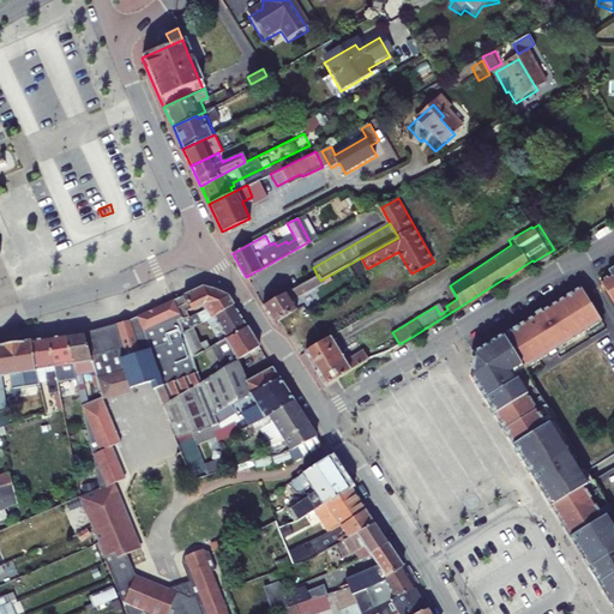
[(503,229),(493,235),(495,240),(506,234),(503,229)]
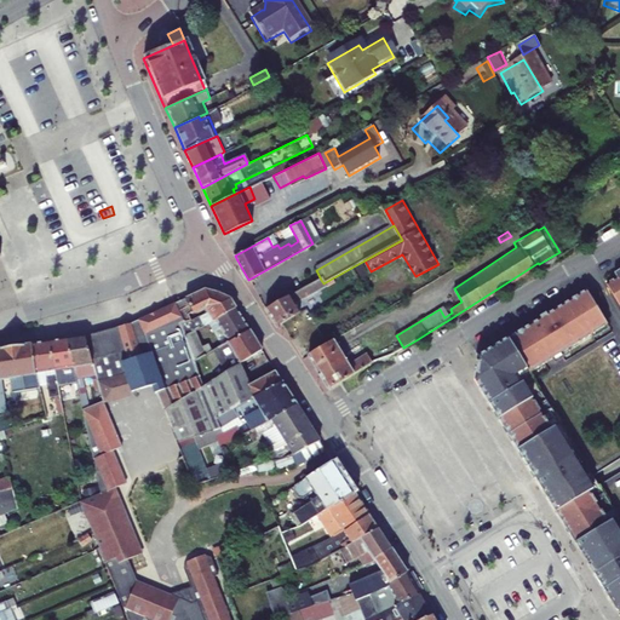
[(365,279),(372,274),(365,262),(357,265),(365,279)]
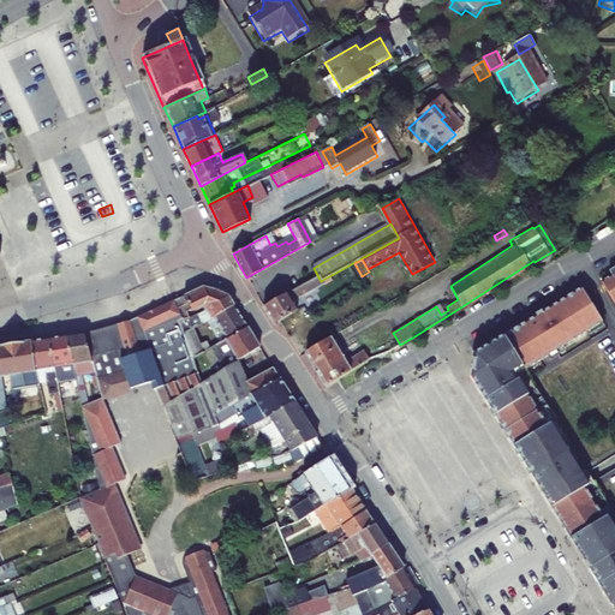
[(267,309),(278,326),(302,311),(297,302),(333,281),(329,276),(321,281),(318,278),(267,309)]
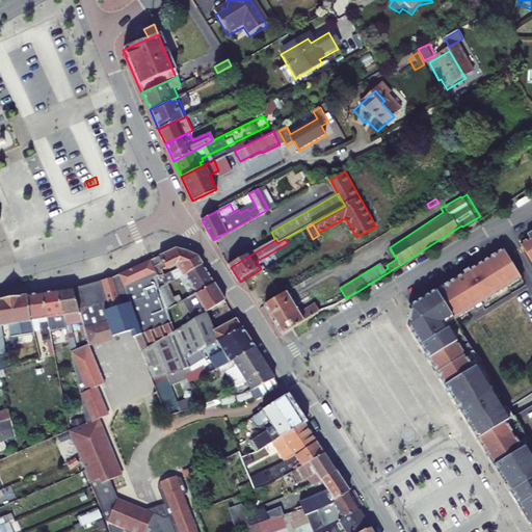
[(517,277),(499,247),(407,303),(405,324),(529,523),(531,523),(531,447),(451,317),(471,306),(484,297),(504,285),(517,277)]
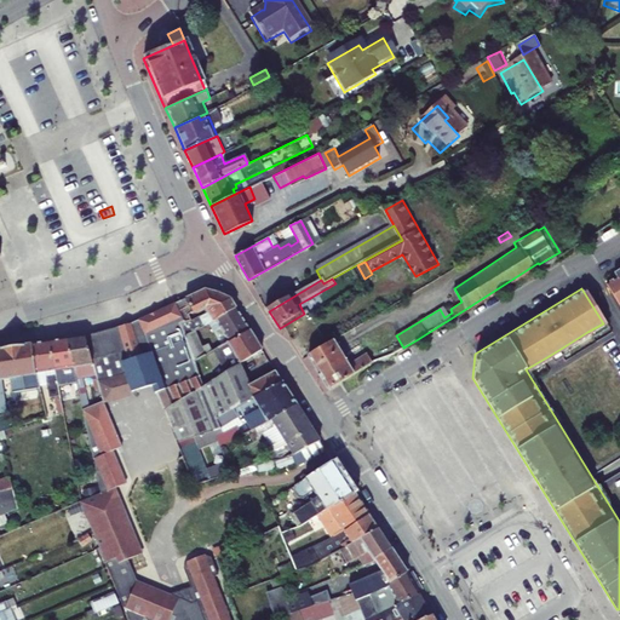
[(212,319),(234,306),(229,299),(217,293),(202,290),(184,298),(187,305),(179,309),(177,310),(181,319),(187,316),(184,314),(204,305),(206,310),(188,320),(194,329),(212,319)]
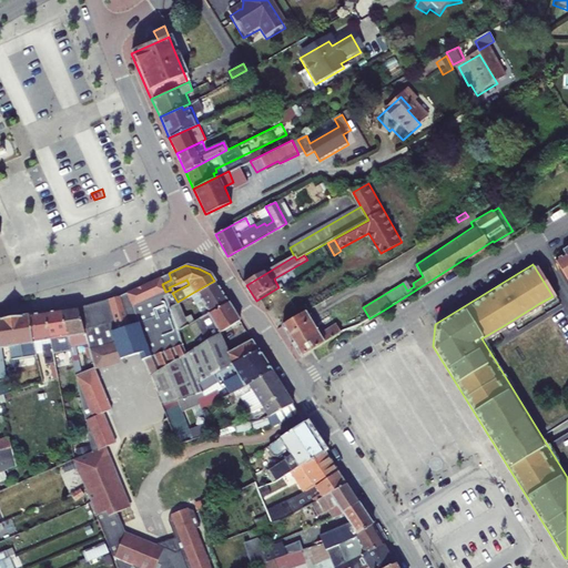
[(171,280),(169,273),(161,276),(164,283),(171,280)]
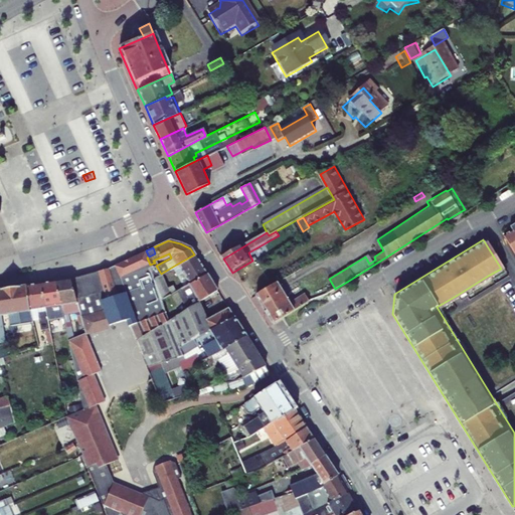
[(106,270),(69,279),(74,302),(77,313),(79,318),(81,331),(82,333),(82,334),(91,332),(108,326),(108,325),(125,319),(126,323),(127,322),(137,319),(161,312),(160,300),(157,293),(156,290),(155,285),(152,278),(149,268),(151,267),(150,265),(147,258),(143,251),(106,270)]
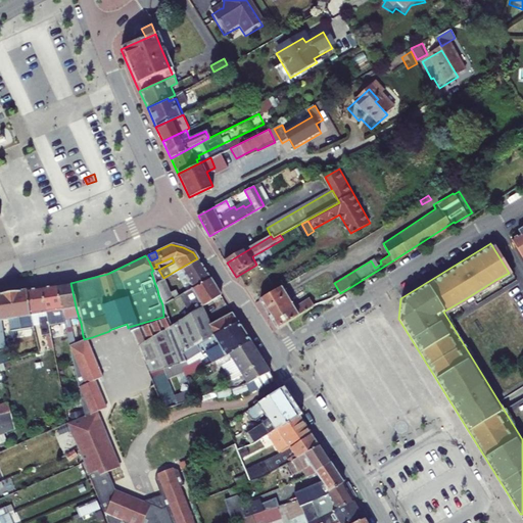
[(197,258),(179,269),(190,288),(208,277),(198,262),(197,258)]
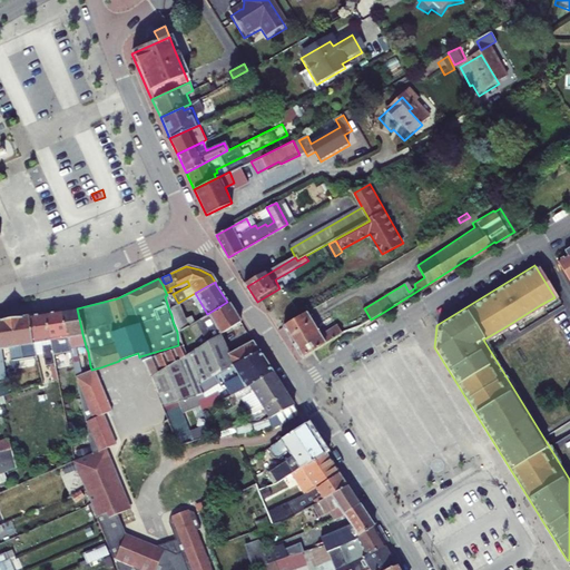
[(554,297),(540,305),(542,310),(557,301),(554,297)]
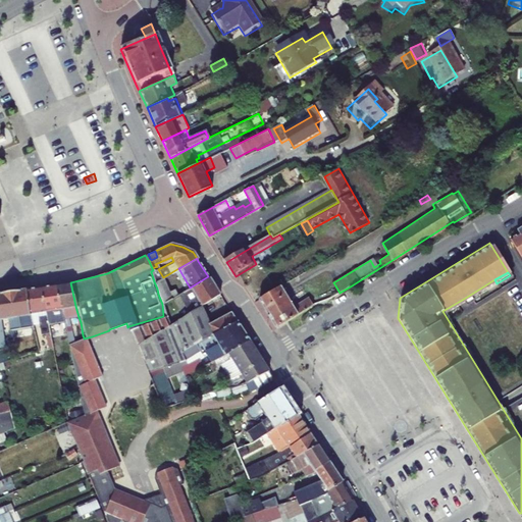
[(218,294),(208,276),(190,288),(177,295),(188,312),(197,307),(218,294)]
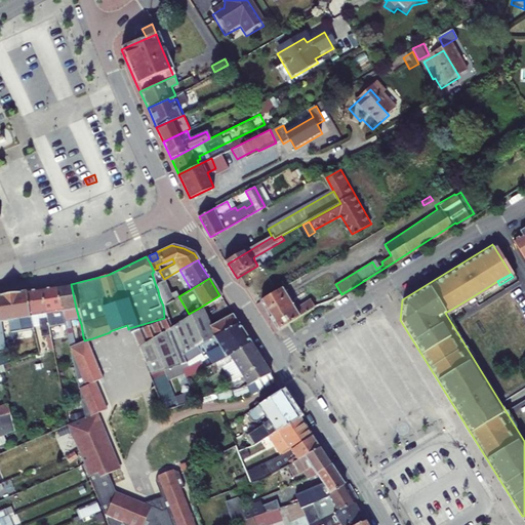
[(155,283),(158,290),(159,295),(170,290),(164,279),(155,283)]
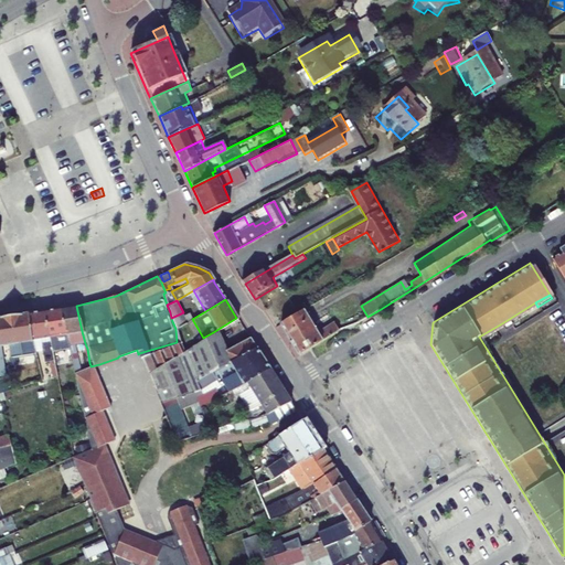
[(76,306),(59,308),(64,334),(66,342),(67,347),(76,344),(85,343),(82,331),(76,306)]
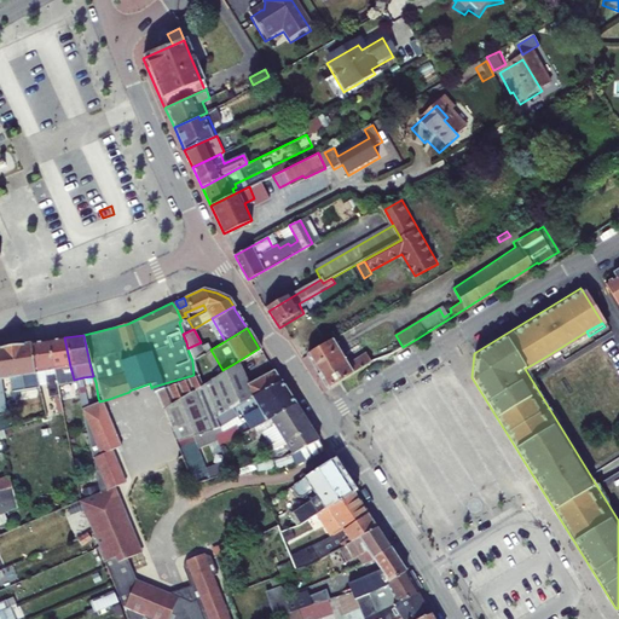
[(70,366),(64,337),(47,340),(53,370),(67,368),(68,376),(73,375),(70,366)]
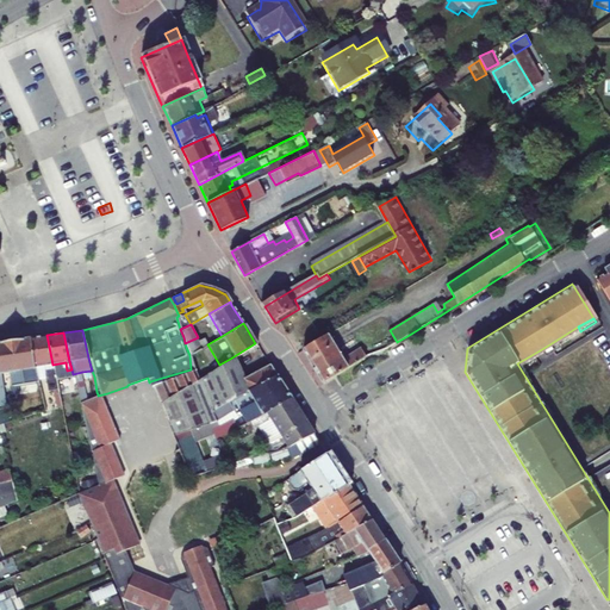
[(47,335),(30,338),(35,367),(44,366),(45,375),(48,391),(54,390),(56,406),(61,404),(57,390),(56,378),(53,365),(47,335)]
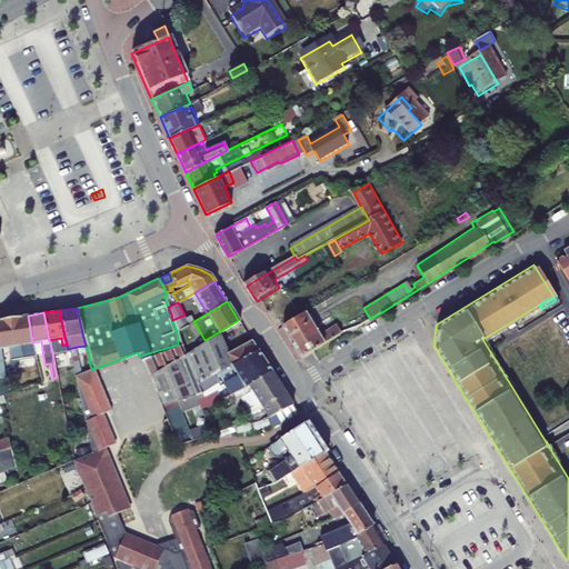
[(309,312),(285,327),(303,357),(330,340),(343,331),(338,322),(321,333),(309,312)]
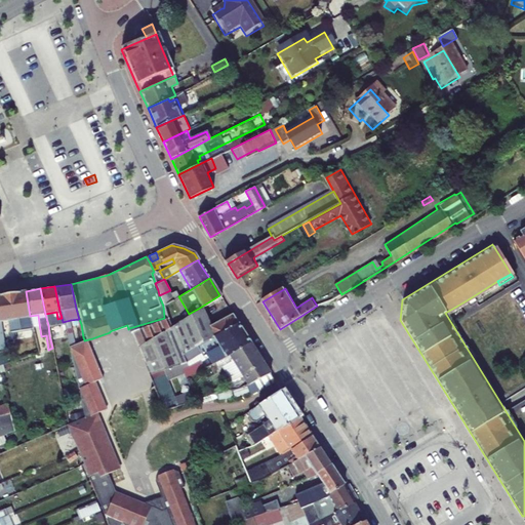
[(163,306),(178,296),(174,290),(160,298),(163,306)]
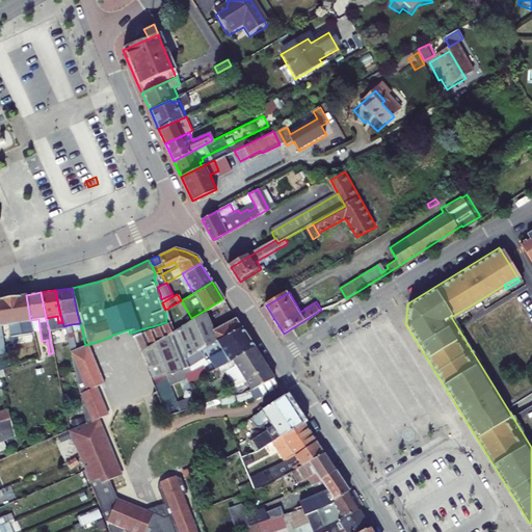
[(30,320),(26,295),(0,298),(0,326),(7,325),(8,337),(31,331),(31,328),(30,320)]
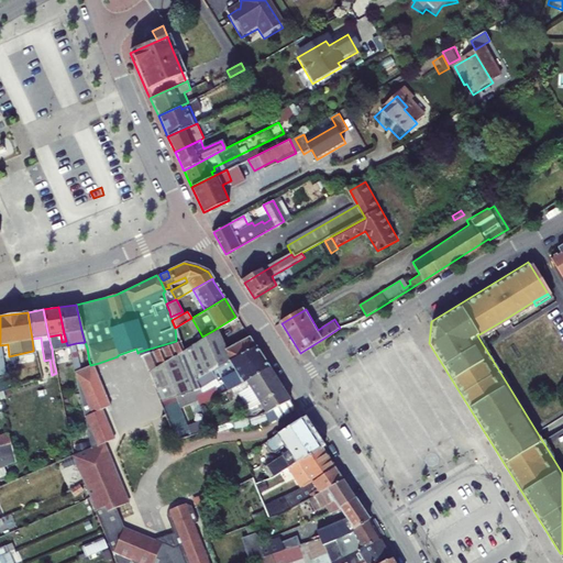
[(512,315),(498,323),(500,327),(515,318),(512,315)]
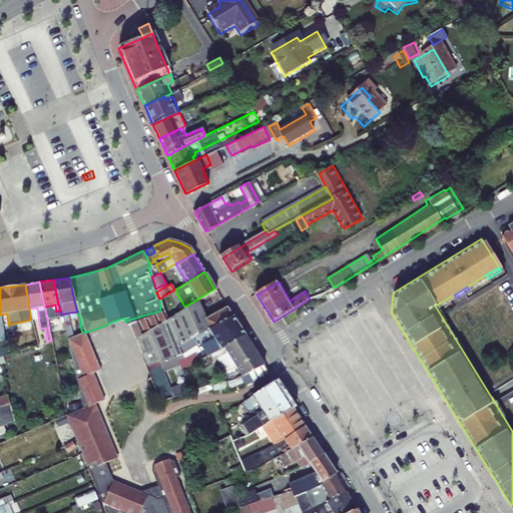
[(193,302),(184,307),(172,315),(182,333),(204,321),(203,319),(193,302)]
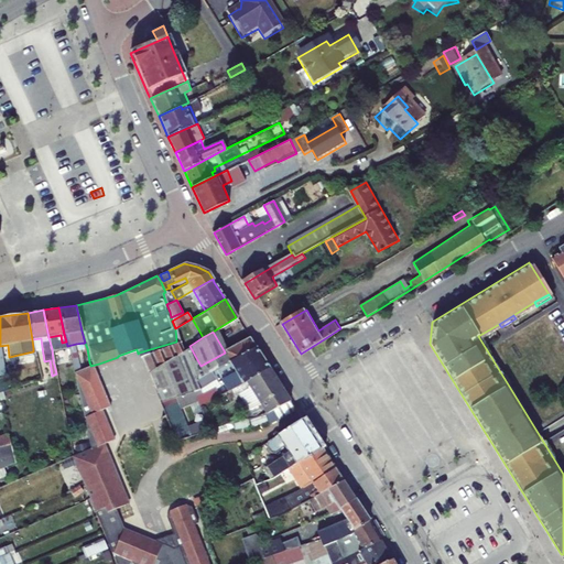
[(61,335),(49,337),(52,349),(60,348),(67,346),(66,342),(62,343),(61,335)]
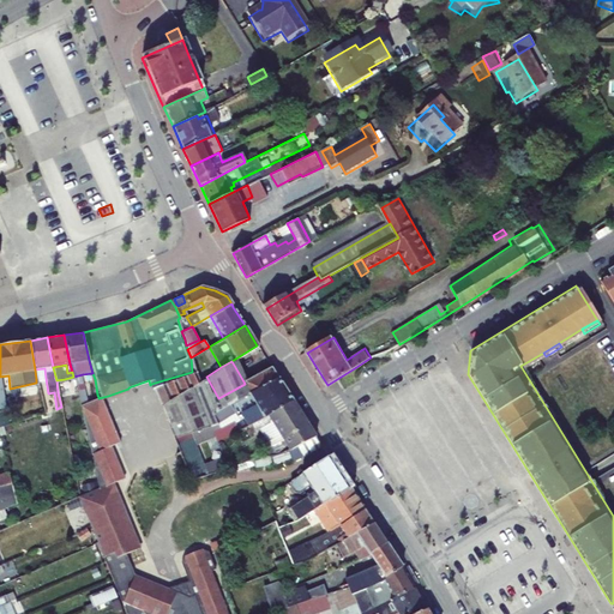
[(175,438),(188,433),(217,422),(212,414),(229,404),(248,393),(277,377),(270,366),(244,381),(245,384),(218,398),(206,377),(197,383),(160,405),(175,438)]
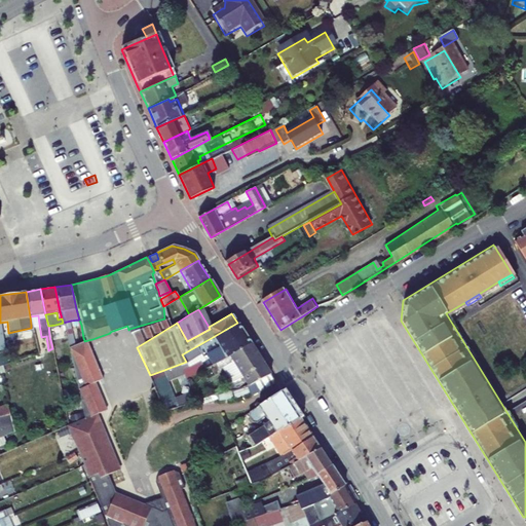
[(30,316),(31,325),(39,324),(38,315),(30,316)]
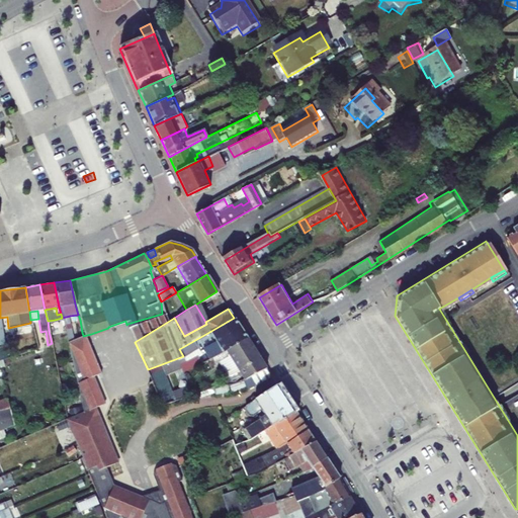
[(127,324),(135,342),(166,323),(162,314),(138,321),(127,324)]
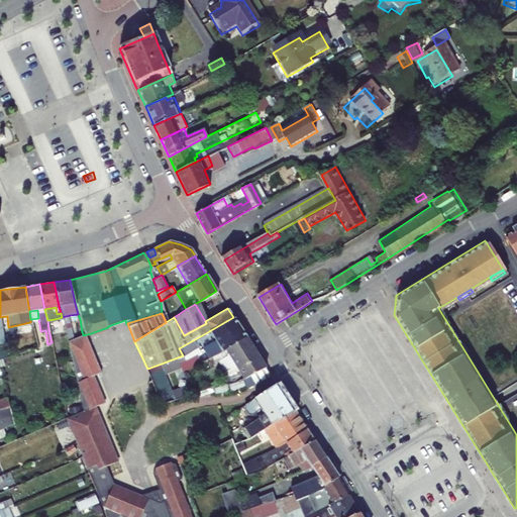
[(210,355),(244,335),(233,317),(209,331),(214,340),(201,347),(203,350),(196,355),(195,353),(186,358),(178,364),(183,371),(210,355)]
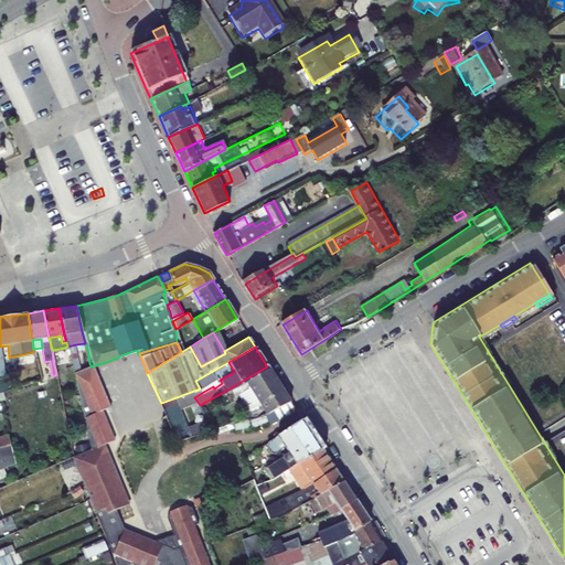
[(60,349),(52,350),(53,361),(62,359),(60,349)]
